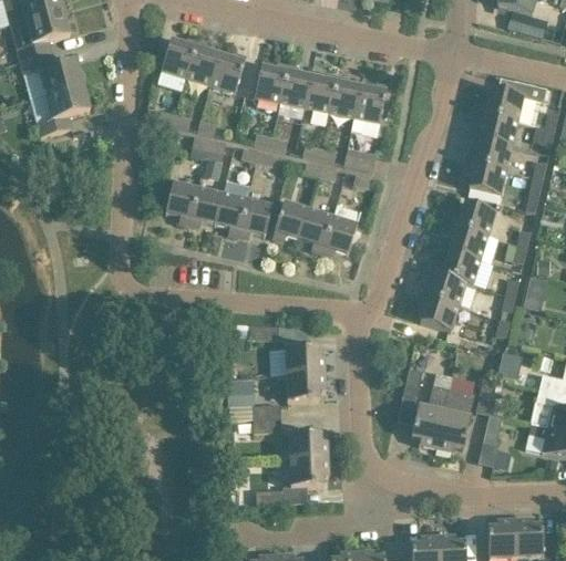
[(7,0),(12,23),(29,19),(52,12),(63,10),(60,0),(7,0)]
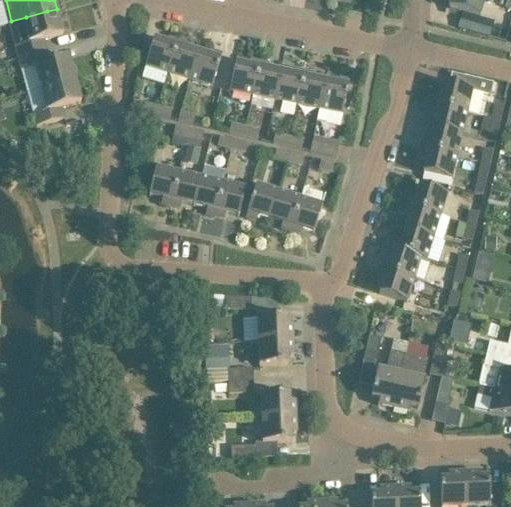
[(449,0),(448,5),(458,7),(463,9),(480,14),(484,0),(449,0)]
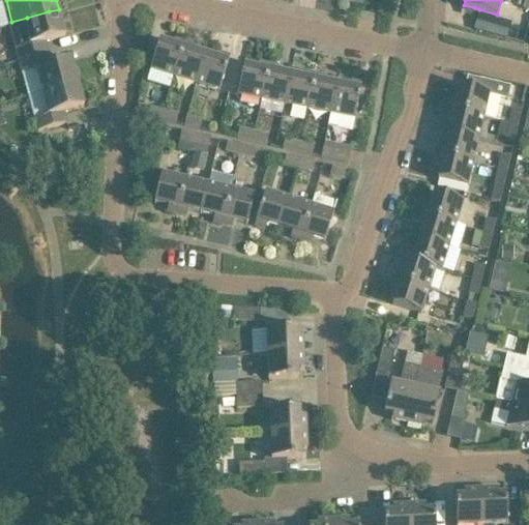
[(17,44),(21,57),(49,50),(46,38),(65,33),(59,9),(49,11),(27,18),(11,22),(17,44)]
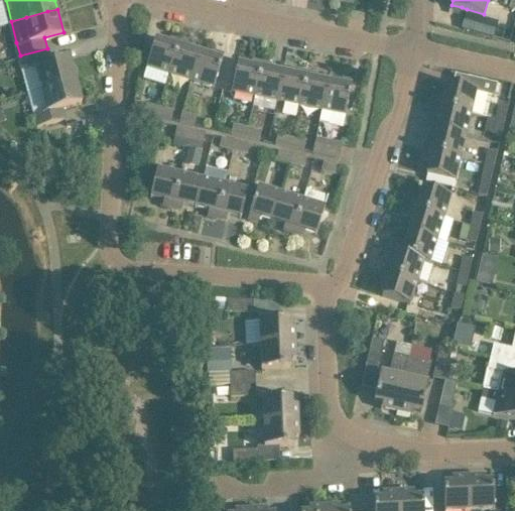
[(498,18),(484,14),(467,9),(463,25),(492,33),(495,34),(499,18),(498,18)]
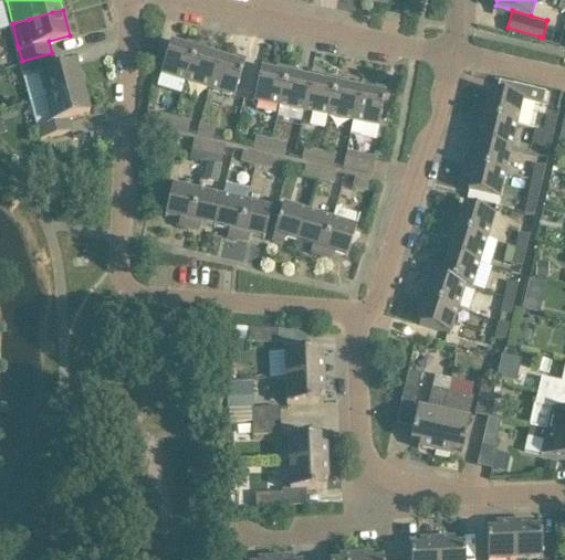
[(170,40),(167,51),(161,71),(186,78),(197,41),(187,39),(185,44),(170,40)]
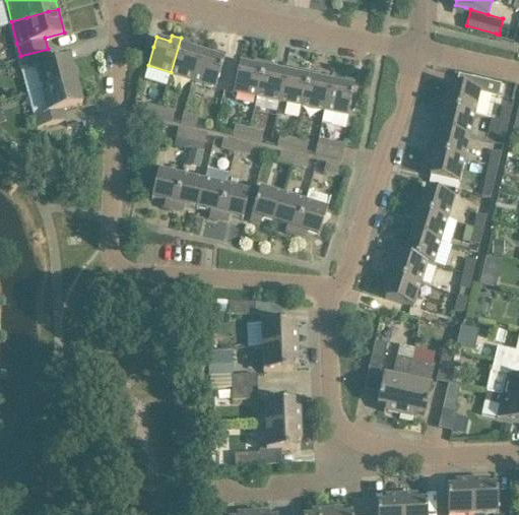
[(181,38),(171,72),(193,78),(201,51),(189,47),(190,41),(181,38)]
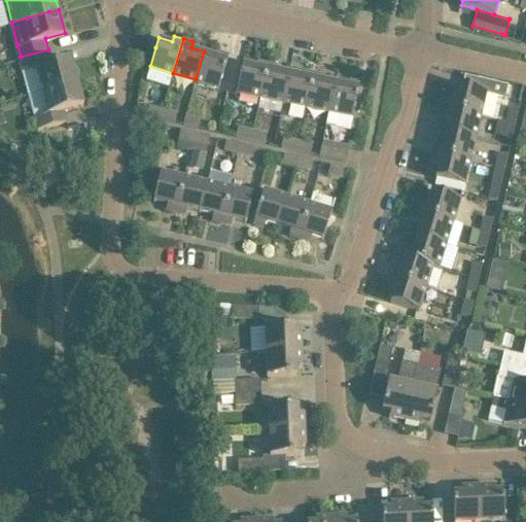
[(77,78),(71,56),(51,61),(48,49),(21,57),(23,67),(29,92),(42,88),(67,81),(77,78)]
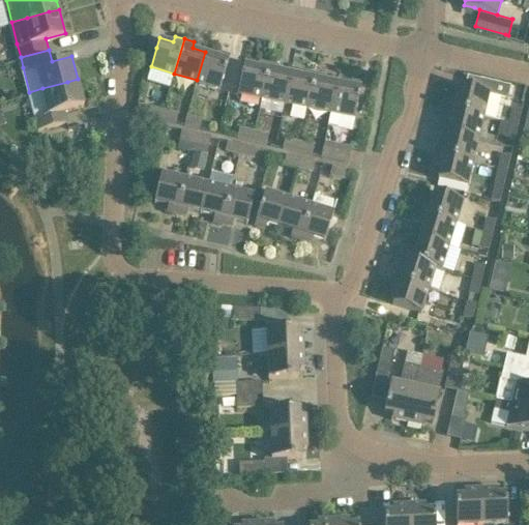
[(205,52),(197,80),(219,87),(230,53),(221,50),(218,56),(205,52)]
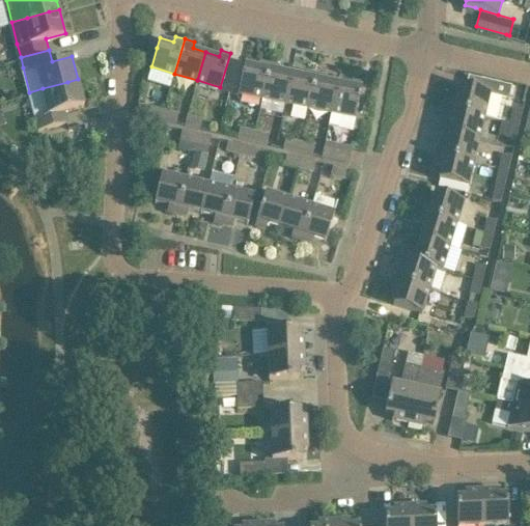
[(258,65),(245,62),(239,92),(262,97),(267,78),(270,61),(259,59),(258,65)]
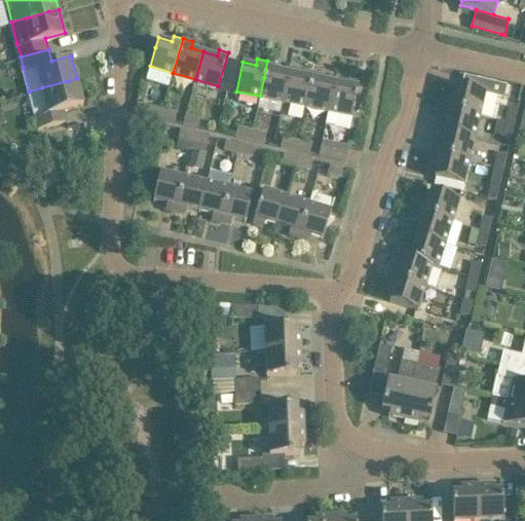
[(264,77),(260,96),(283,101),(287,81),(289,72),(275,69),(276,63),(267,61),(264,77)]
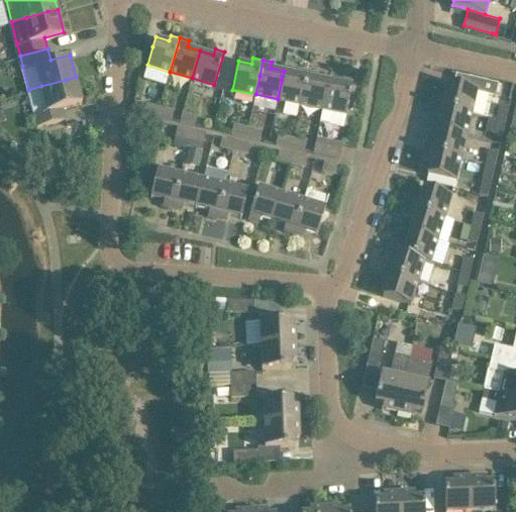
[(282,80),(278,99),(300,103),(304,85),(307,69),(298,67),(297,73),(284,71),(282,80)]
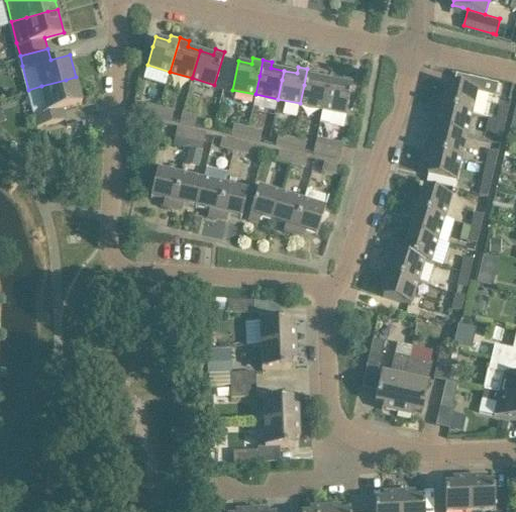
[(323,108),(326,89),(328,80),(316,77),(317,71),(307,69),(304,85),(300,103),(323,108)]
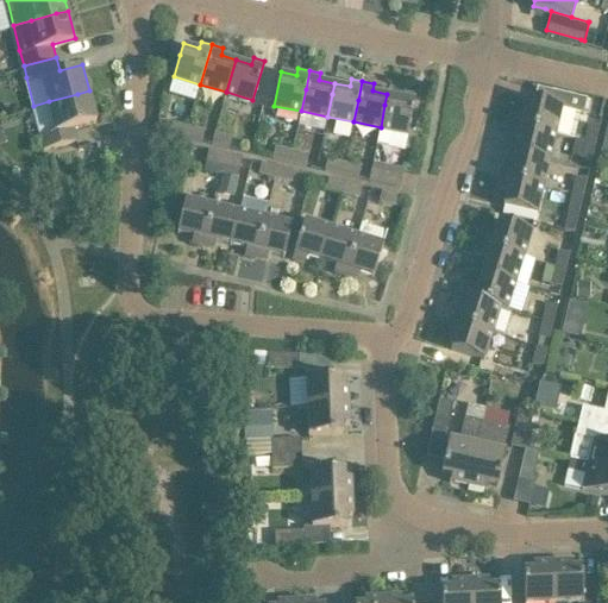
[(518,112),(536,117),(558,123),(562,106),(584,111),(587,98),(538,86),(536,96),(528,95),(525,111),(518,110),(518,112)]
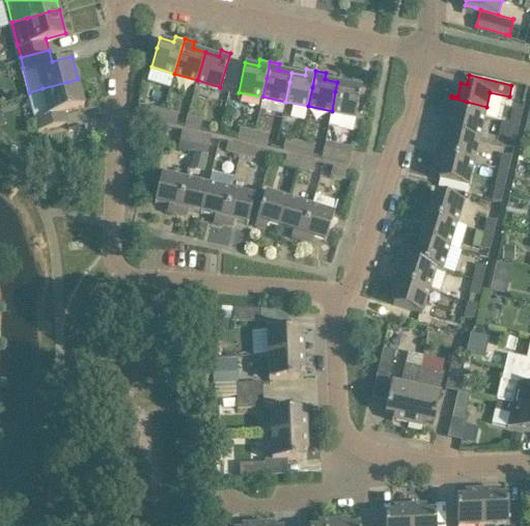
[(351,84),(337,82),(335,91),(332,111),(329,123),(353,129),(363,80),(353,78),(351,84)]
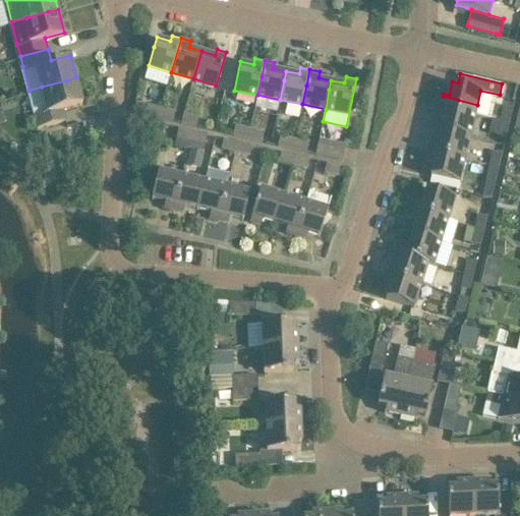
[(35,111),(39,125),(66,118),(63,107),(82,102),(76,77),(66,80),(42,87),(48,108),(35,111)]
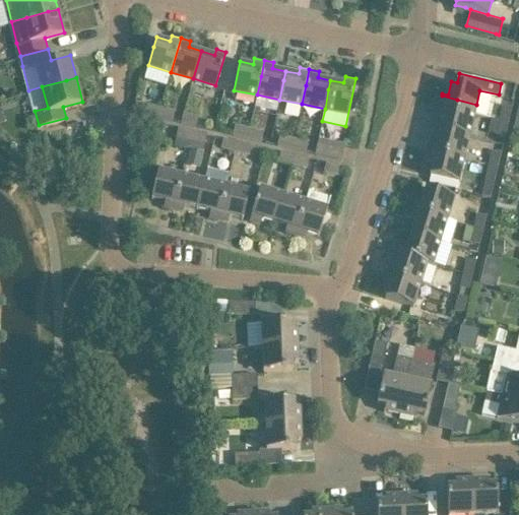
[(442,122),(446,123),(470,129),(476,105),(457,100),(442,95),(438,113),(444,114),(442,122)]
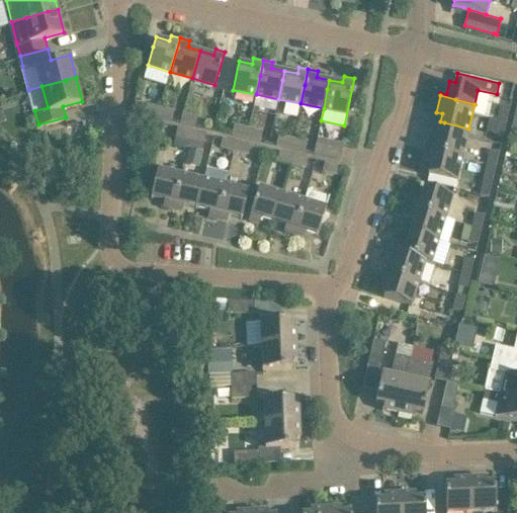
[(144,110),(146,102),(136,99),(135,99),(132,108),(136,108),(144,110)]
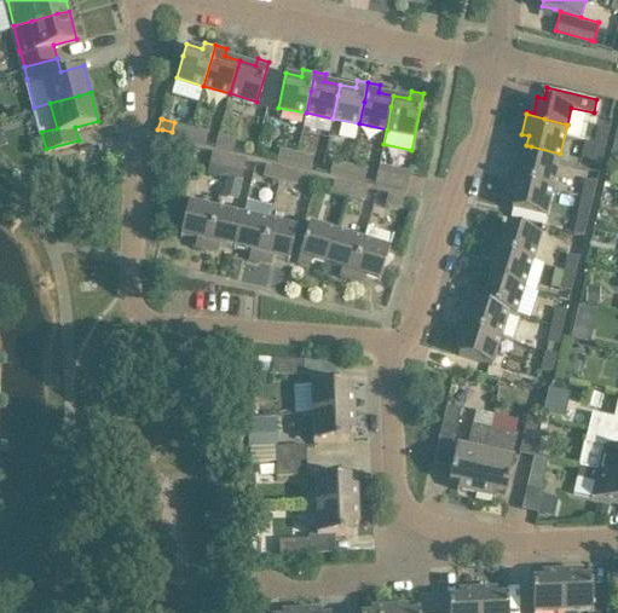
[(172,132),(189,137),(191,126),(174,122),(172,132)]
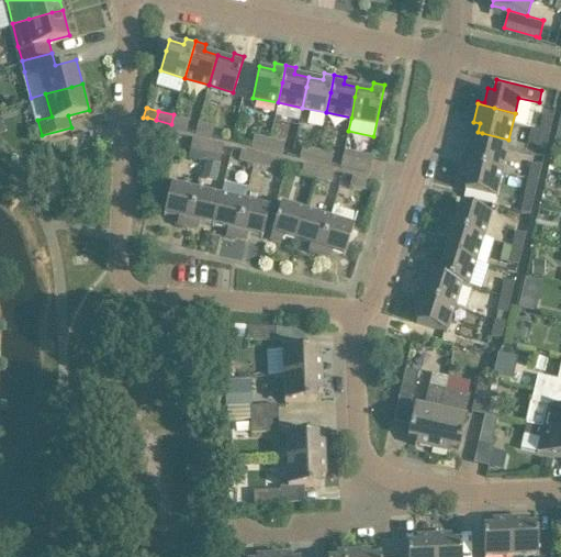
[(540,127),(550,130),(553,115),(543,112),(540,127)]
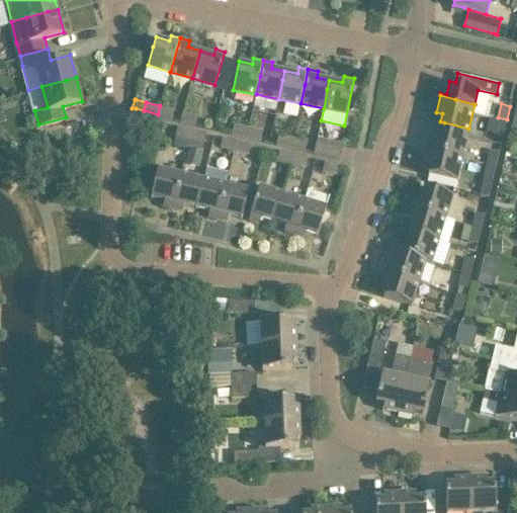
[(160,105),(158,114),(172,117),(174,108),(160,105)]
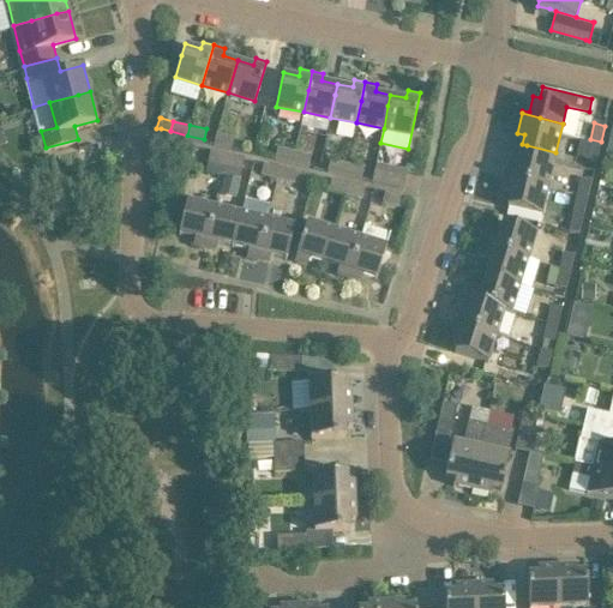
[(234,136),(217,131),(214,140),(230,145),(234,136)]
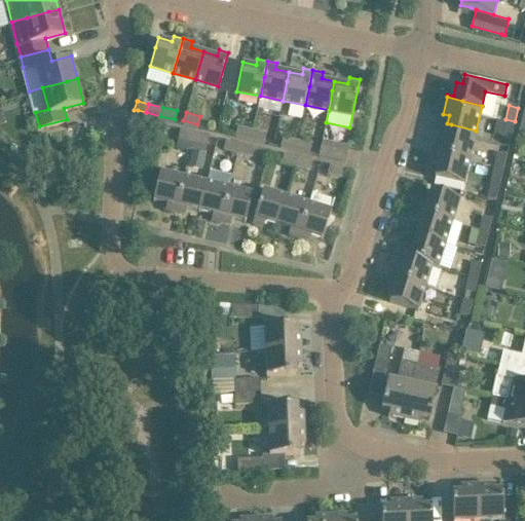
[(511,135),(515,121),(505,119),(501,133),(511,135)]
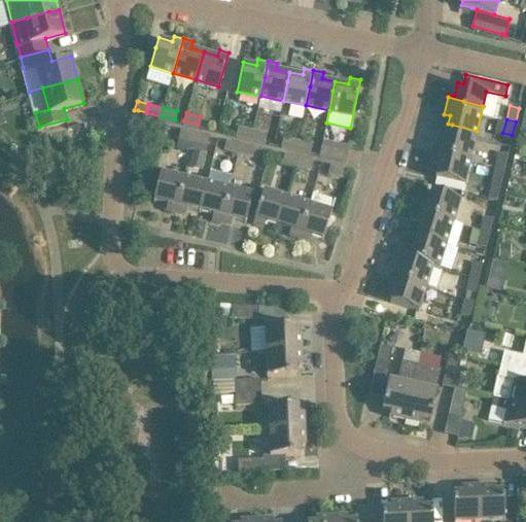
[(477,131),(452,125),(448,124),(444,142),(437,140),(435,147),(470,157),(477,131)]
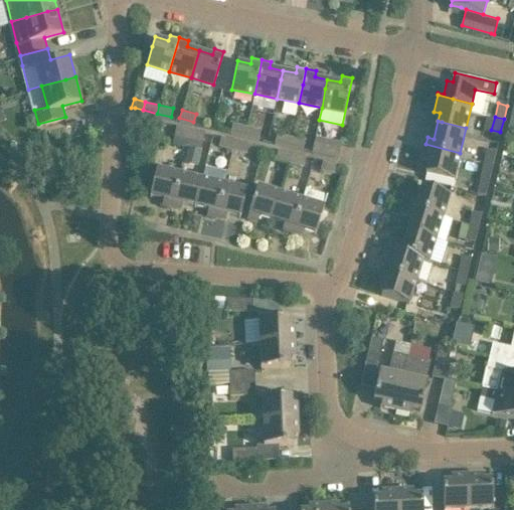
[(230,131),(244,134),(246,126),(232,122),(230,131)]
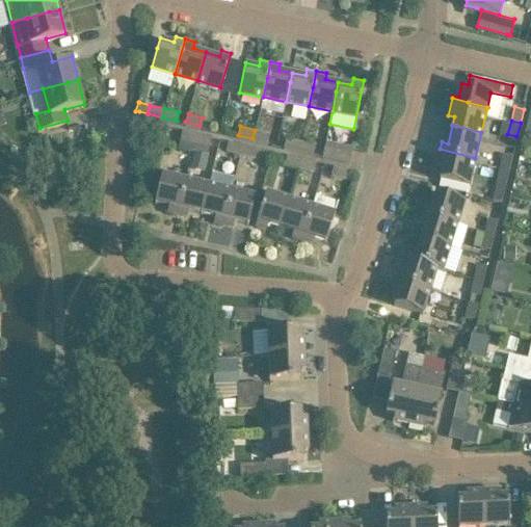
[(194,141),(196,133),(183,130),(181,138),(194,141)]
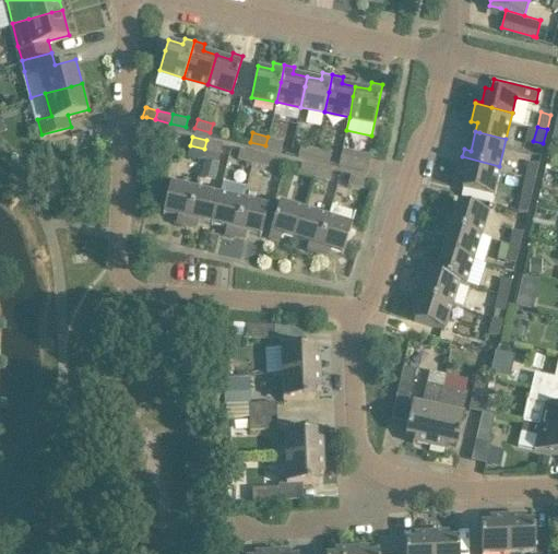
[(268,137),(265,145),(282,149),(283,140),(268,137)]
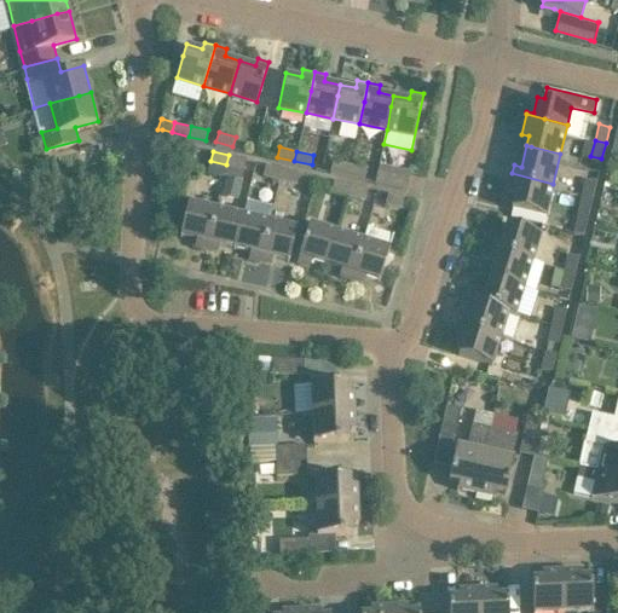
[(244,158),(229,155),(226,165),(242,168),(244,158)]
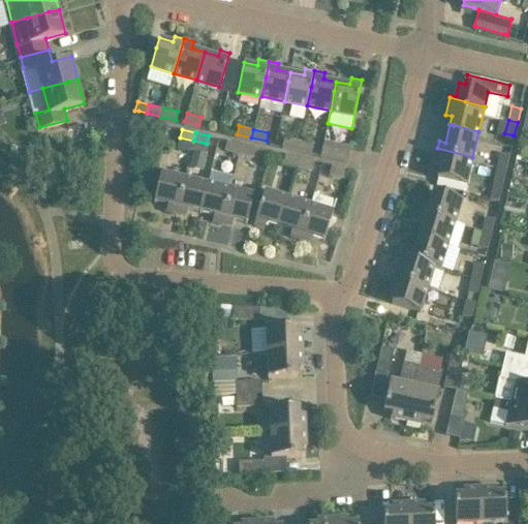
[(282,144),(297,148),(299,140),(284,135),(282,144)]
